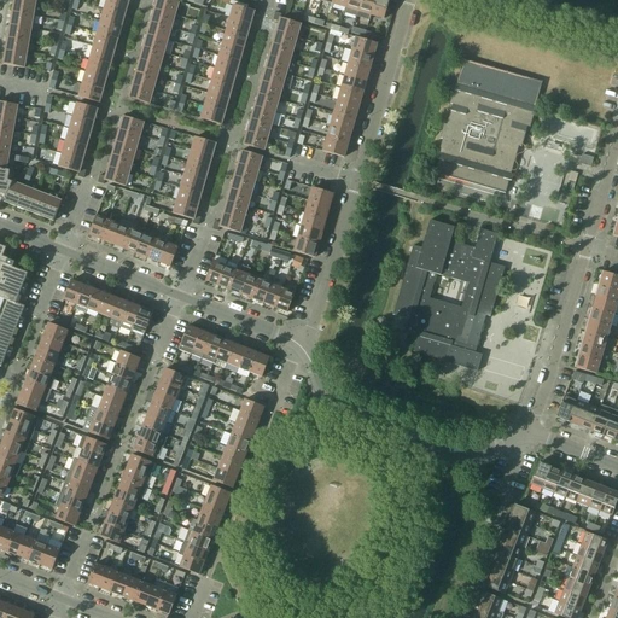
[(17,0),(13,0),(12,12),(34,16),(36,4),(17,0)]
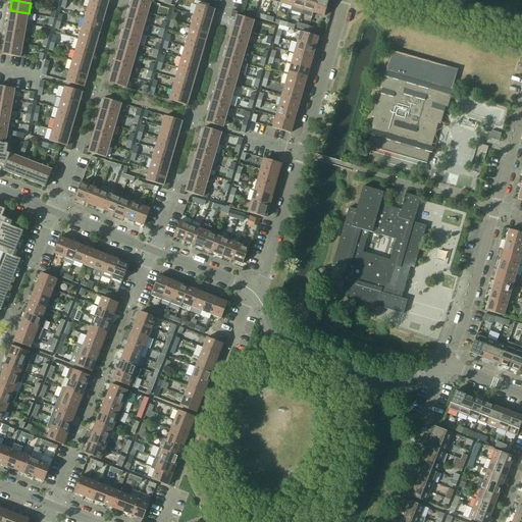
[(102,0),(90,0),(89,7),(106,12),(109,2),(102,0)]
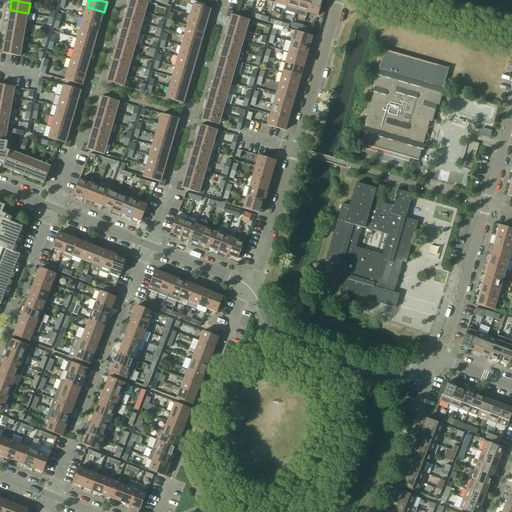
[(129,0),(130,0),(128,8),(145,13),(148,2),(141,0),(129,0)]
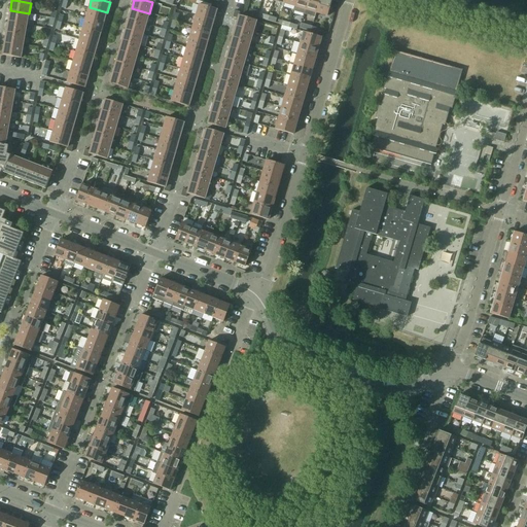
[(294,10),(305,13),(308,0),(296,0),(295,6),(294,10)]
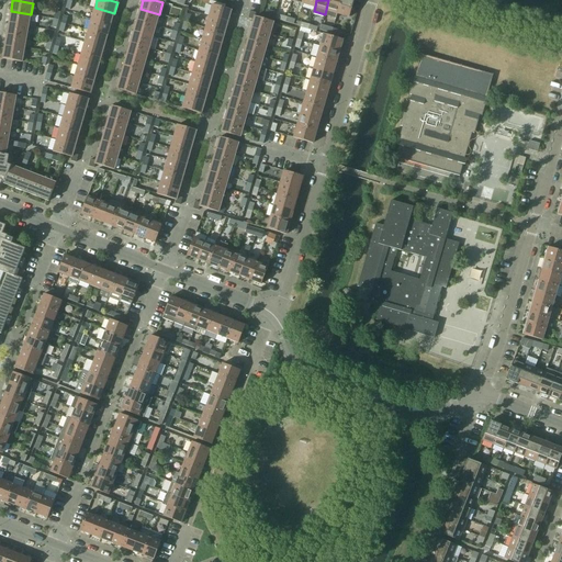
[(328,0),(325,14),(336,18),(337,13),(340,0),(328,0)]
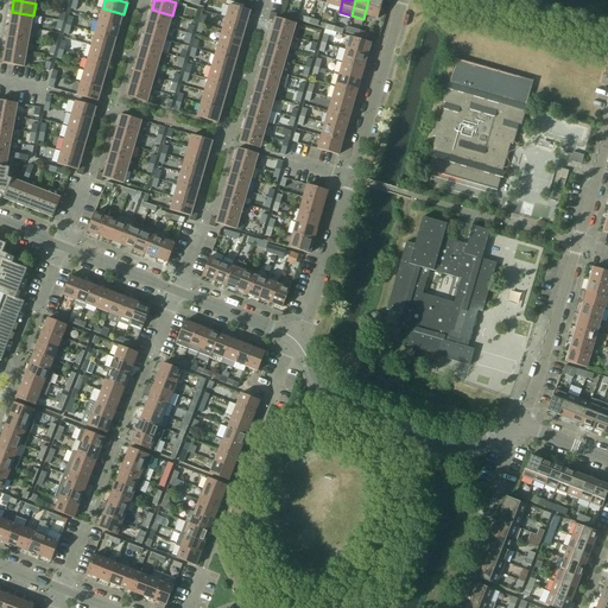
[(382,0),(368,0),(365,14),(378,18),(382,0)]
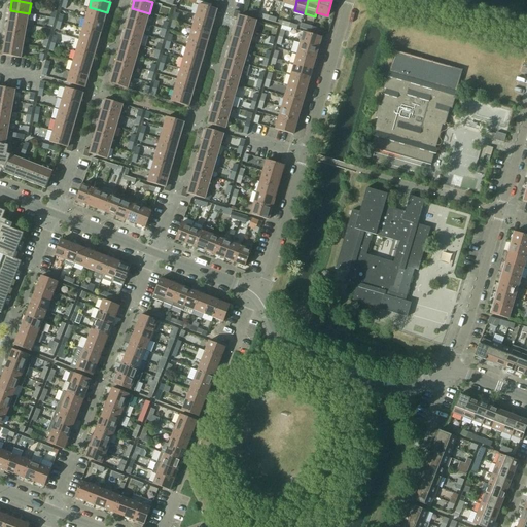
[(200,4),(197,15),(214,21),(216,12),(221,13),(223,7),(218,6),(217,9),(200,4)]
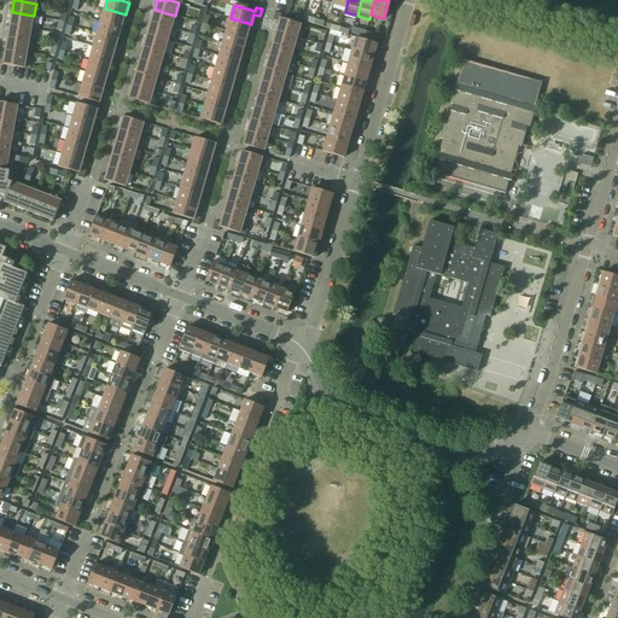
[(105,9),(101,22),(122,28),(126,15),(105,9)]
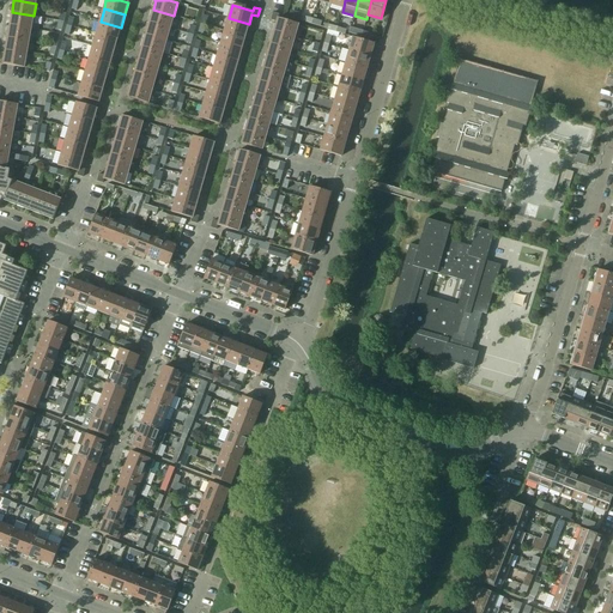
[(153,10),(150,22),(170,28),(174,16),(153,10)]
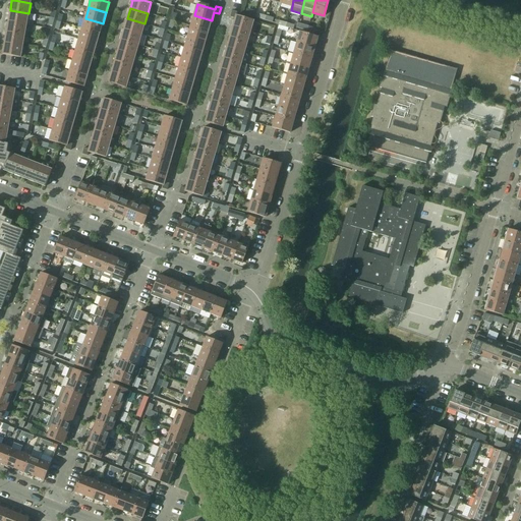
[(246,9),(244,14),(254,17),(256,10),(248,8),(246,9)]
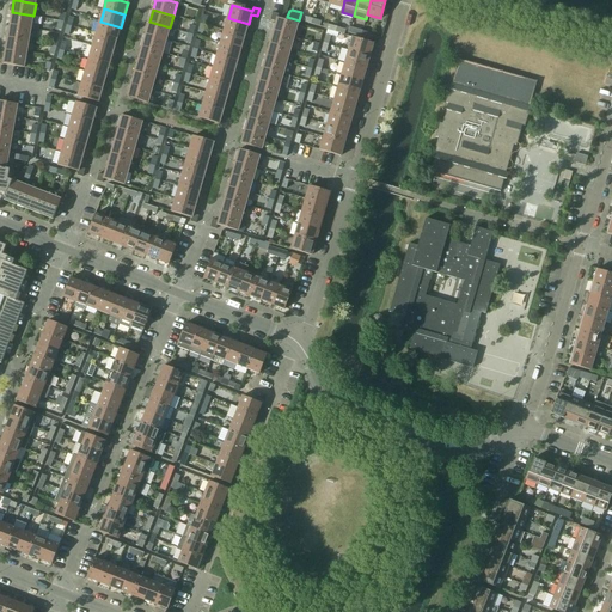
[(12,12),(10,25),(31,29),(34,16),(12,12)]
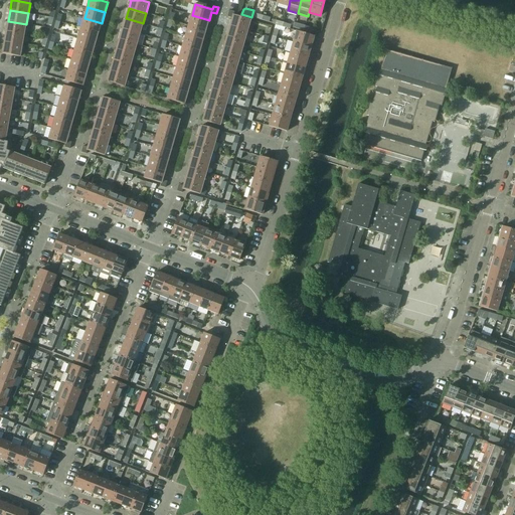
[(232,18),(230,26),(247,31),(250,20),(233,15),(234,12),(229,10),(228,17),(232,18)]
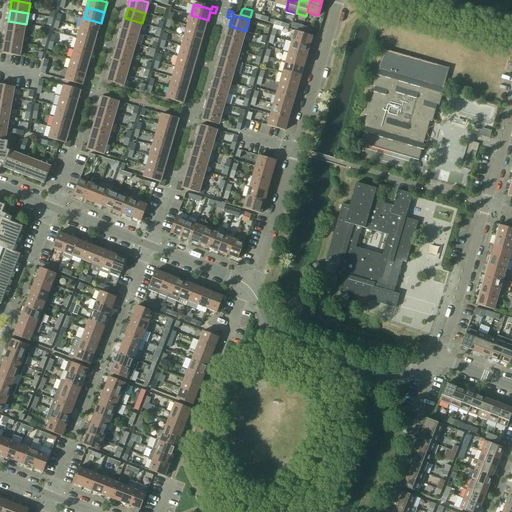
[(58,14),(56,21),(60,22),(66,24),(67,21),(61,20),(62,15),(58,14)]
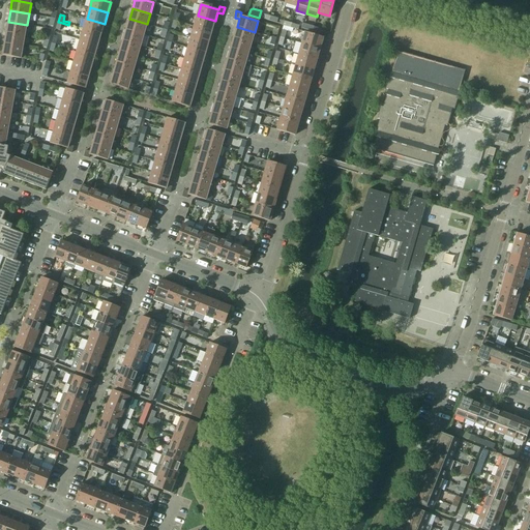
[(198,16),(195,26),(212,31),(215,21),(198,16)]
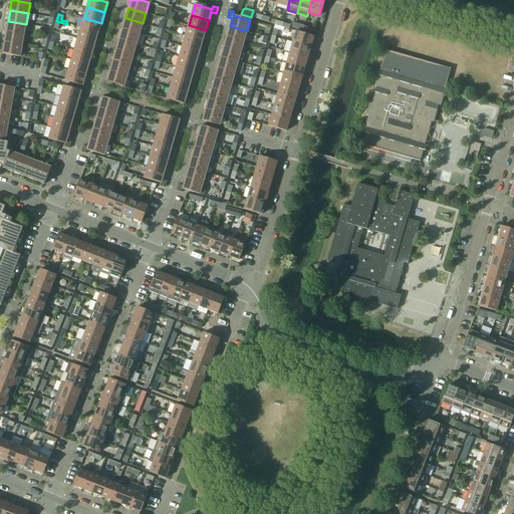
[(84,18),(80,28),(98,33),(101,23),(84,18)]
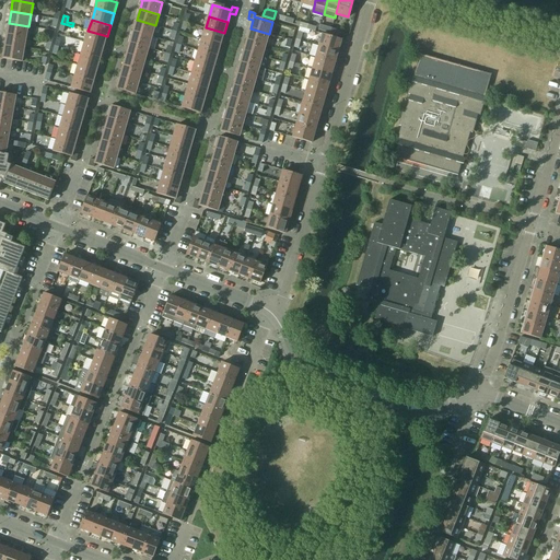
[(137,20),(133,32),(152,37),(155,25),(137,20)]
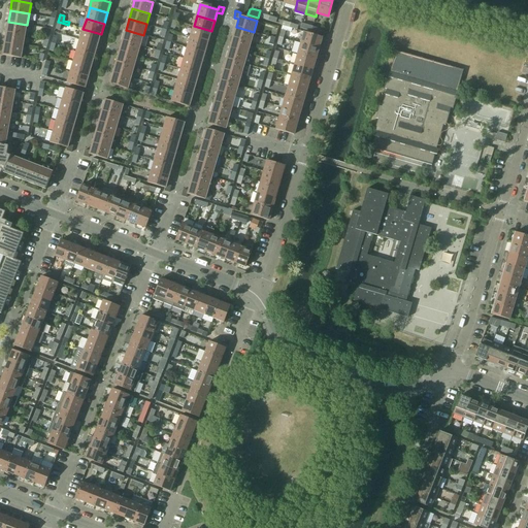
[(8,22),(6,32),(25,36),(27,25),(8,22)]
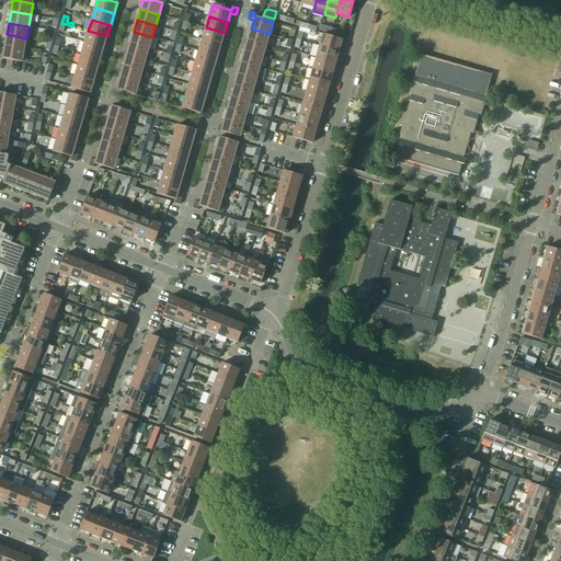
[(206,27),(203,39),(221,45),(225,33),(206,27)]
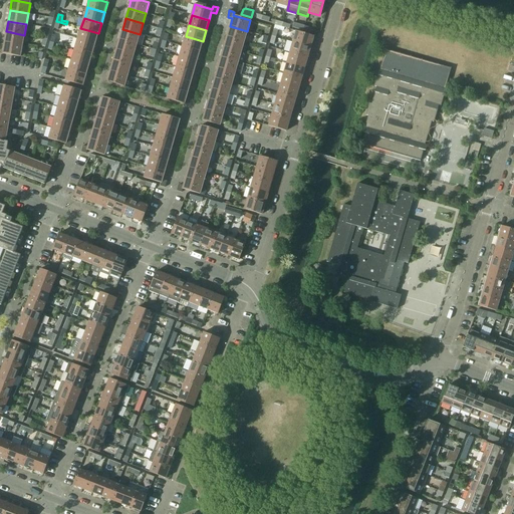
[(230,26),(227,36),(244,41),(247,31),(230,26)]
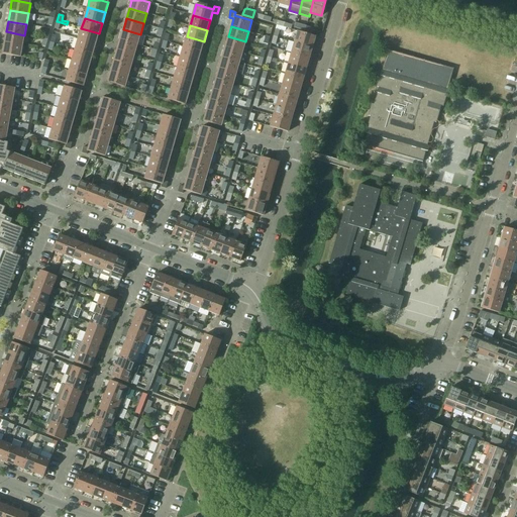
[(81,28),(78,38),(96,43),(99,33),(81,28)]
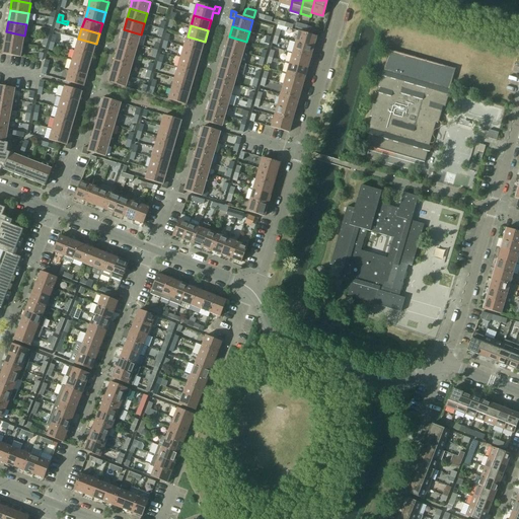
[(124,29),(121,40),(138,45),(141,34),(124,29)]
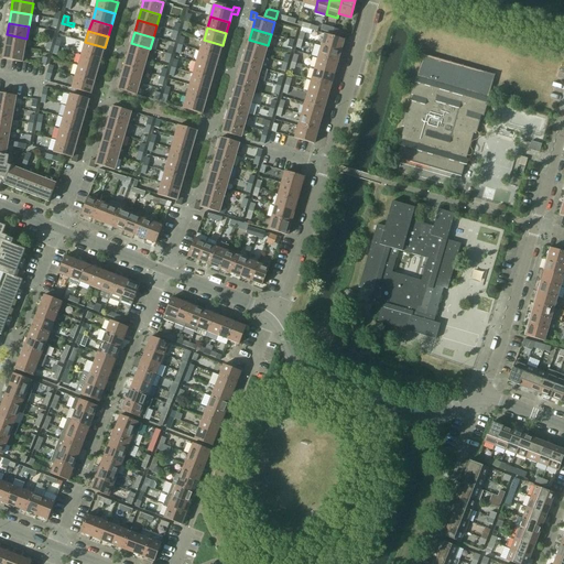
[(7,34),(4,46),(24,50),(26,39),(7,34)]
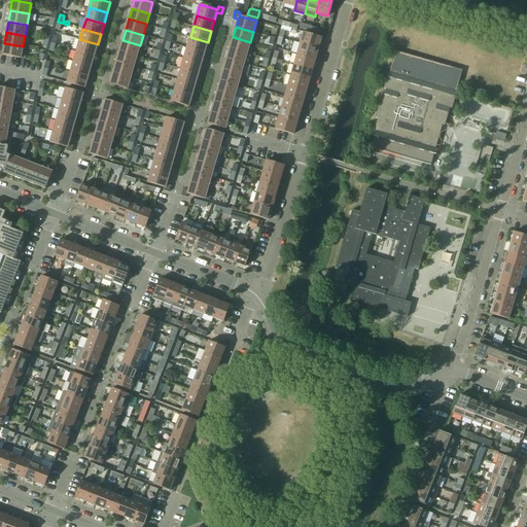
[(304,32),(301,43),(318,48),(321,37),(304,32)]
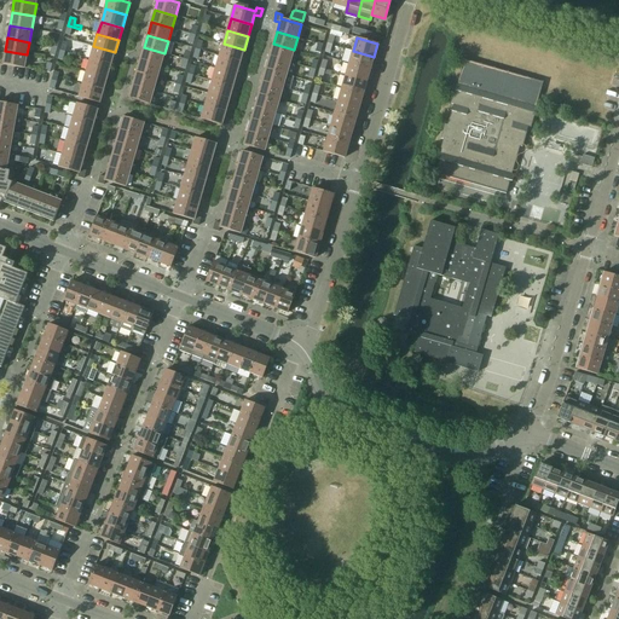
[(224,44),(220,56),(241,62),(244,50),(224,44)]
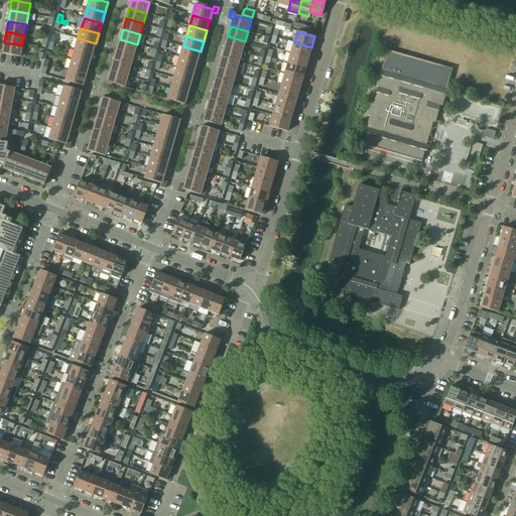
[(228,36),(225,47),(242,52),(245,41),(228,36)]
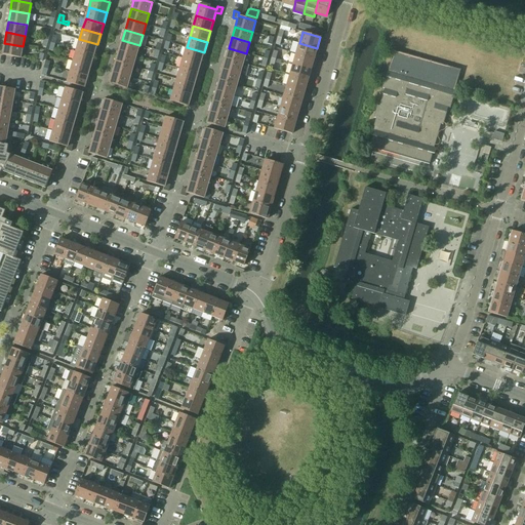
[(79,39),(76,50),(94,55),(97,44),(79,39)]
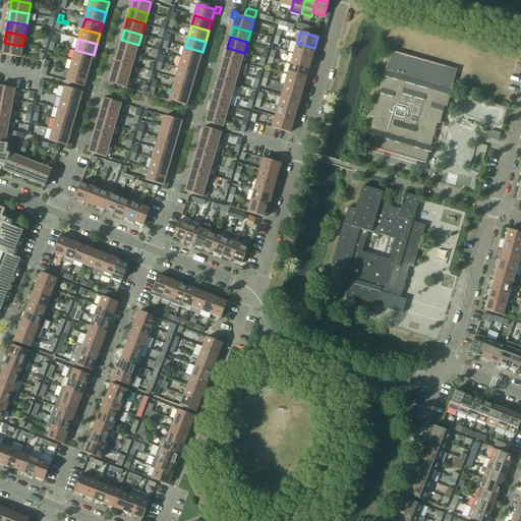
[(121,40),(118,50),(135,55),(138,45),(121,40)]
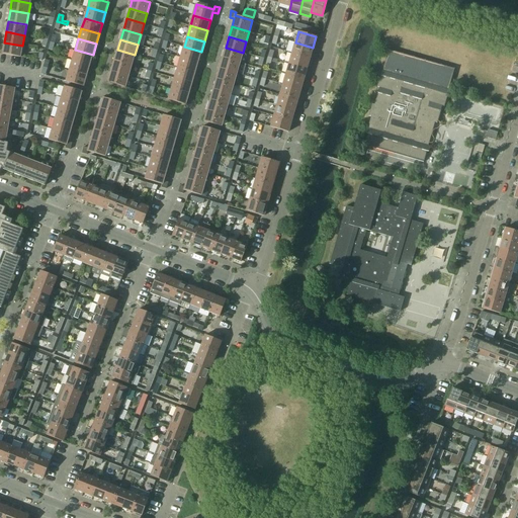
[(22,46),(4,42),(2,54),(20,57),(22,46)]
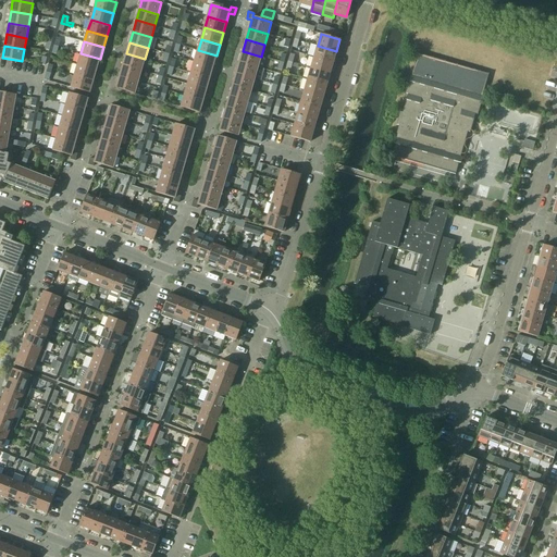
[(318,46),(314,57),(333,62),(336,51),(318,46)]
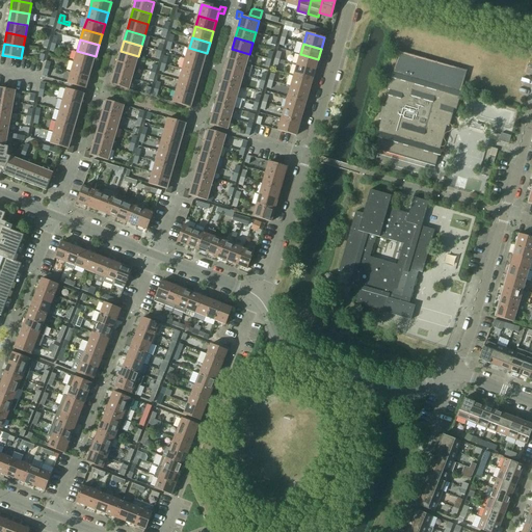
[(189,48),(186,58),(204,63),(207,53),(189,48)]
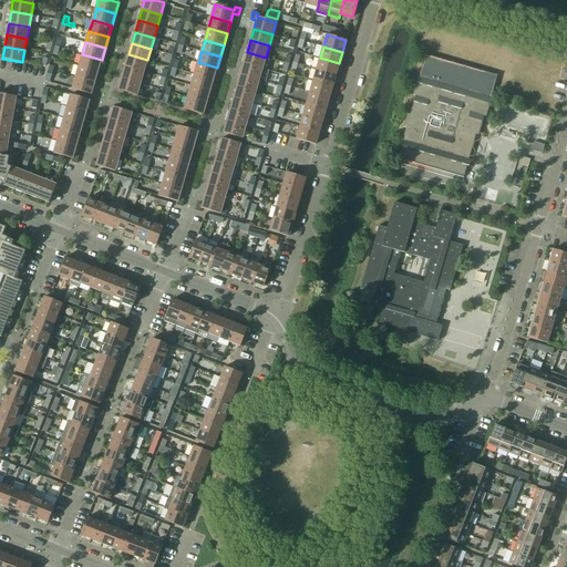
[(247,52),(244,63),(263,69),(266,58),(247,52)]
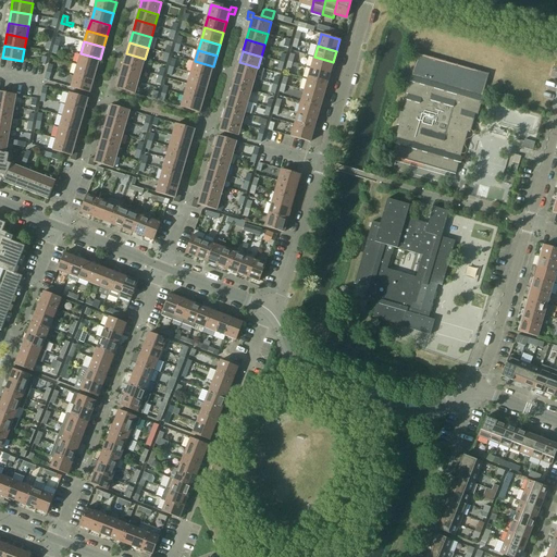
[(81,53),(77,64),(97,70),(100,59),(81,53)]
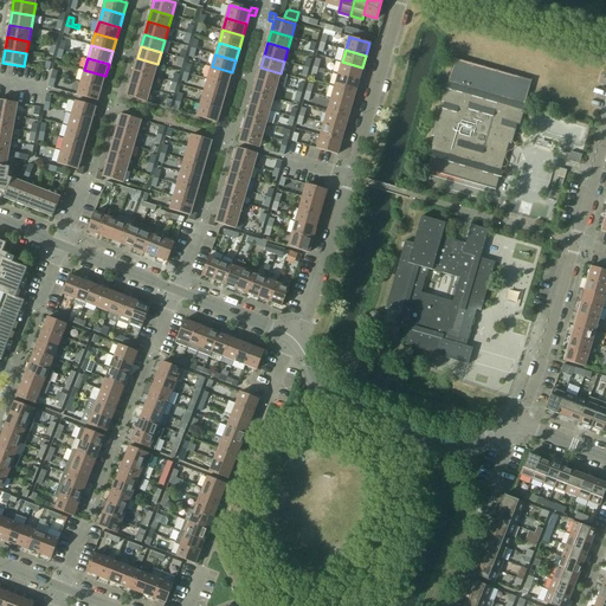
[(137,58),(134,71),(154,77),(158,64),(137,58)]
